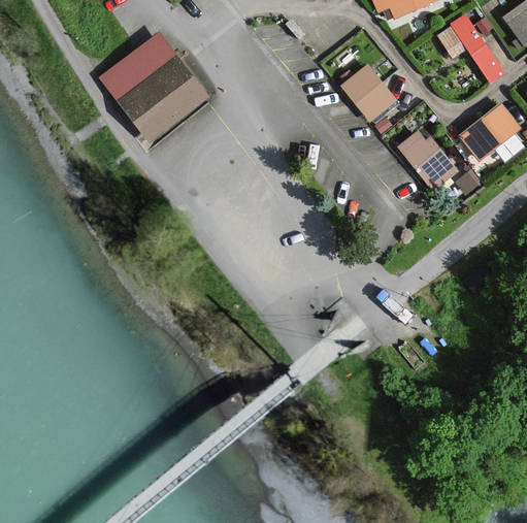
[(370,0),(375,10),(389,5),(395,18),(433,0),(370,0)]
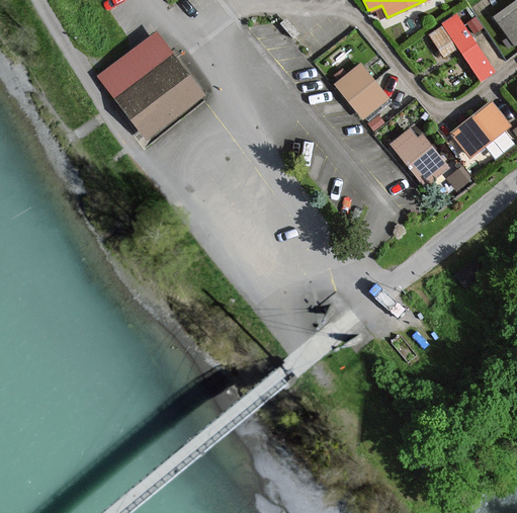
[(512,0),(496,15),(516,41),(516,0),(512,0)]
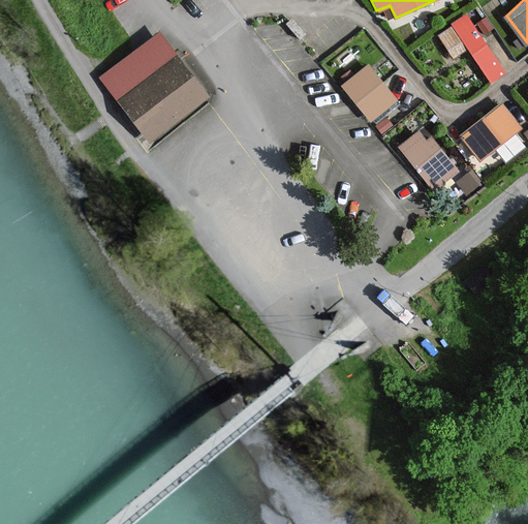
[(504,70),(465,14),(438,34),(455,57),(466,49),(490,82),(504,70)]
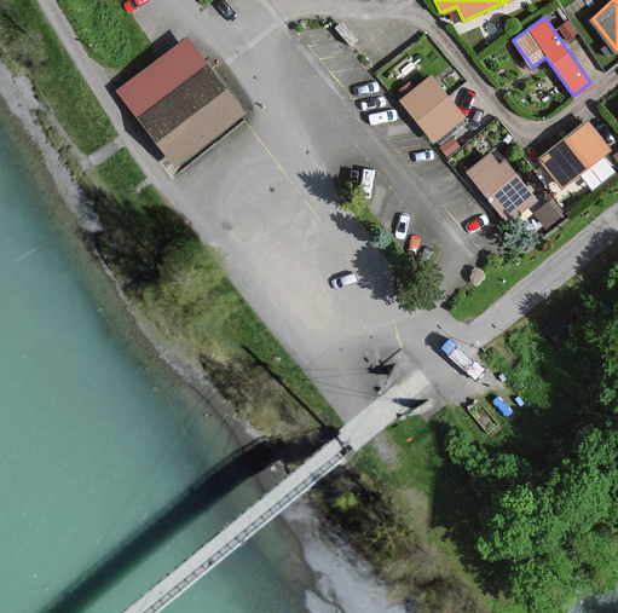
[(248,117),(207,62),(133,116),(175,172),(248,117)]
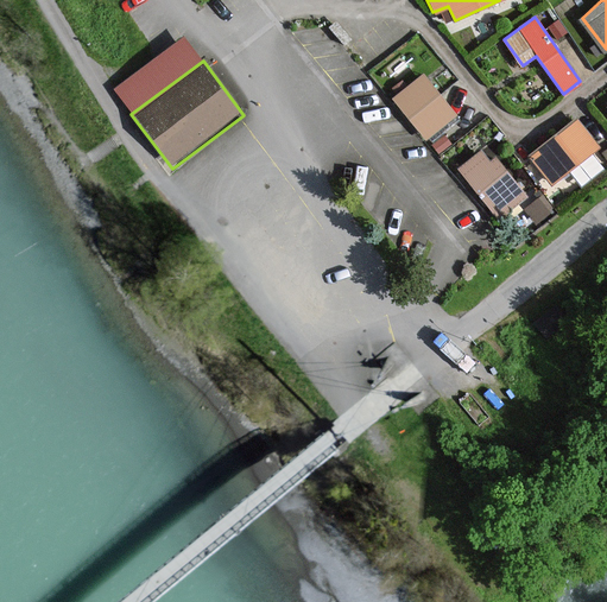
[(455,113),(423,73),(392,96),(425,137),(455,113)]
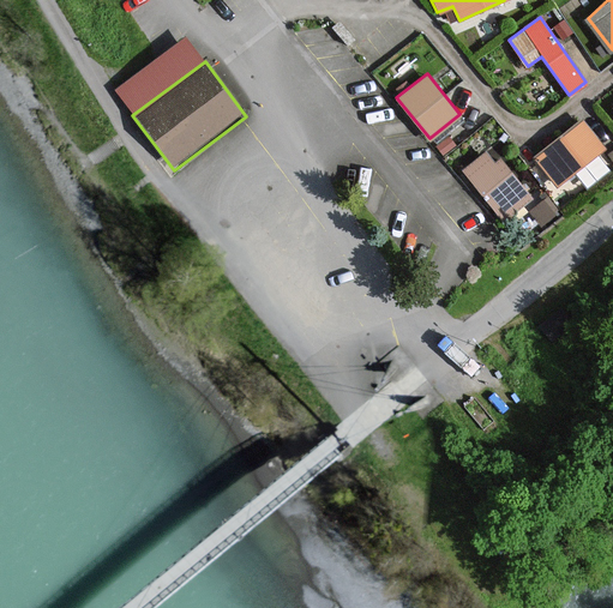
[(612,92),(611,90),(602,97),(612,110),(612,92)]
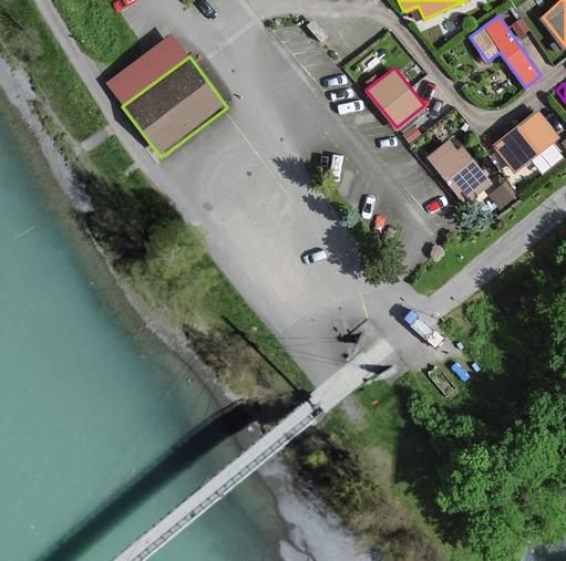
[(561,138),(536,110),(492,145),(515,175),(561,138)]
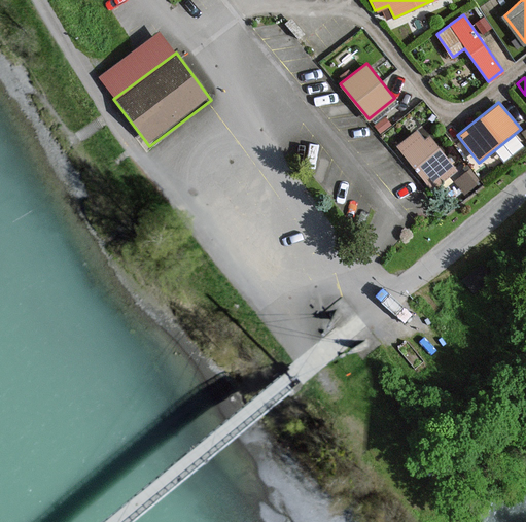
[(424,138),(417,129),(395,146),(433,192),(458,170),(428,135),(424,138)]
